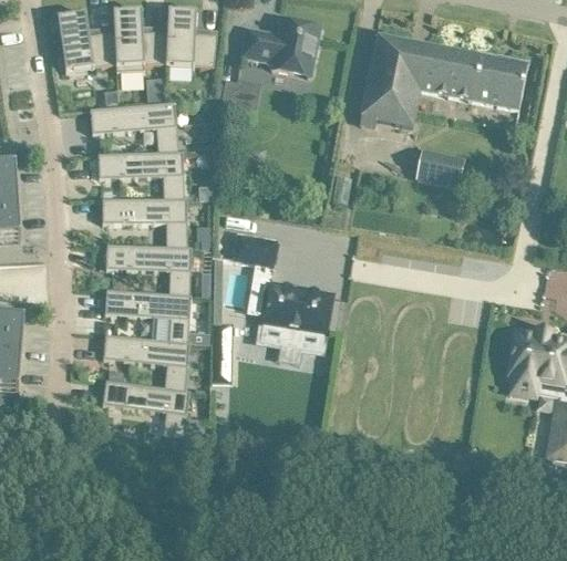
[(166,63),(167,31),(143,32),(142,10),(113,11),(114,32),(116,64),(116,66),(144,65),(144,64),(166,63)]
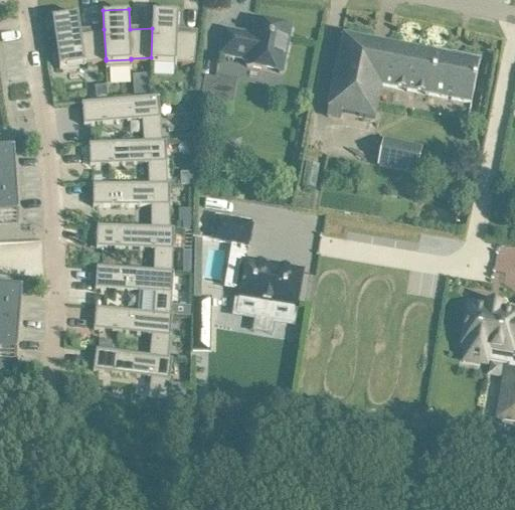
[(153,9),(152,28),(151,57),(150,59),(176,60),(193,61),(197,32),(177,31),(178,10),(153,9)]
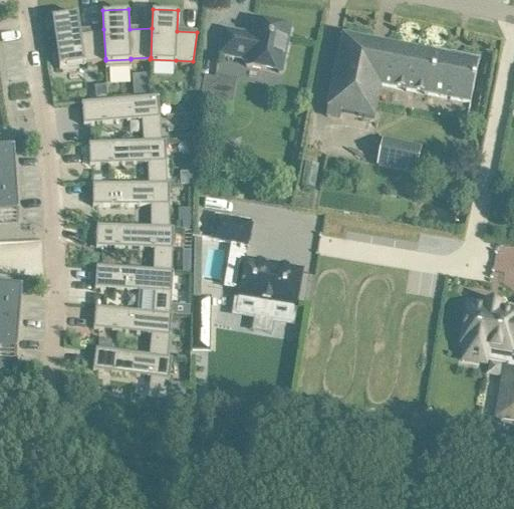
[(105,58),(103,29),(80,32),(77,11),(52,15),(59,65),(85,61),(105,58)]
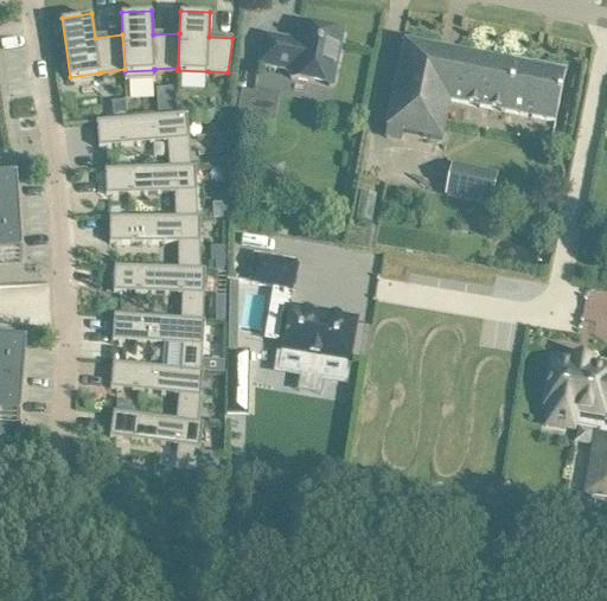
[(343,30),(318,25),(301,21),(298,37),(263,31),(259,61),(292,68),(291,74),(333,82),(343,30)]
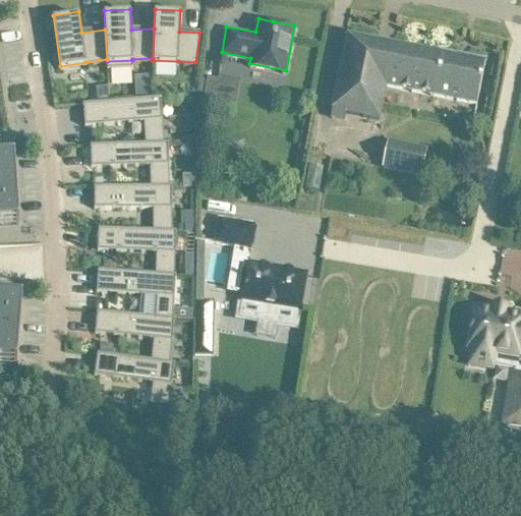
[(346,32),(343,51),(331,114),(344,116),(346,110),(379,116),(386,82),(476,101),(481,78),(485,58),(346,32)]
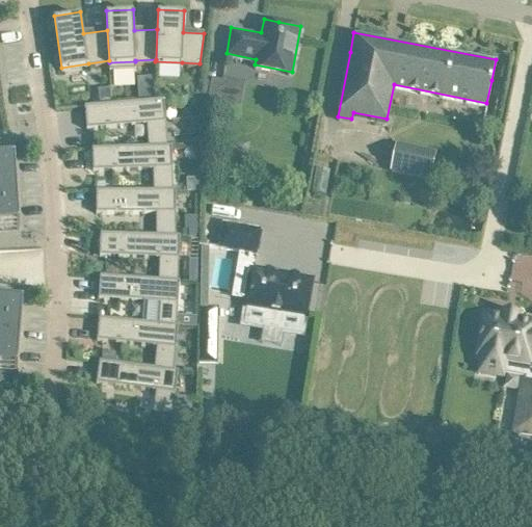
[(165,120),(163,97),(84,103),(86,126),(147,121),(149,143),(167,142),(165,120)]
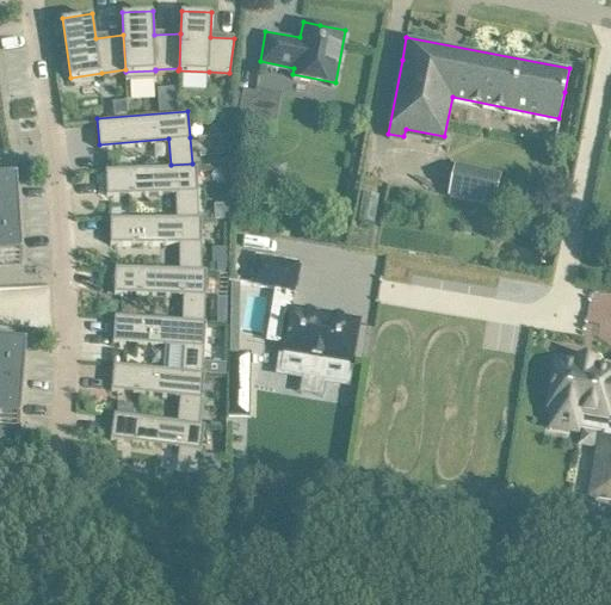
[(0,420),(19,423),(28,323),(0,320),(0,283),(42,281),(36,183),(17,184),(12,184),(0,124),(0,420)]
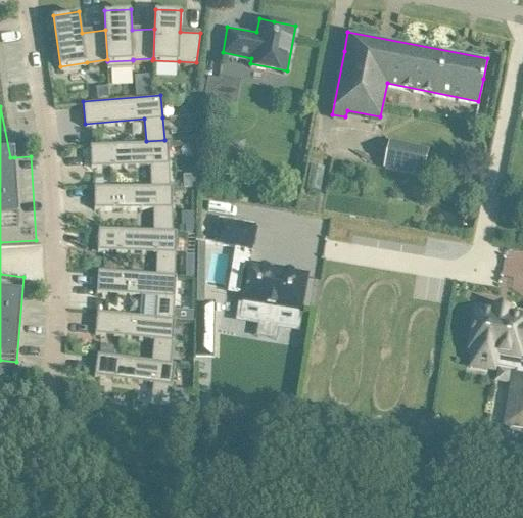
[(423,172),(427,147),(389,139),(384,165),(423,172)]
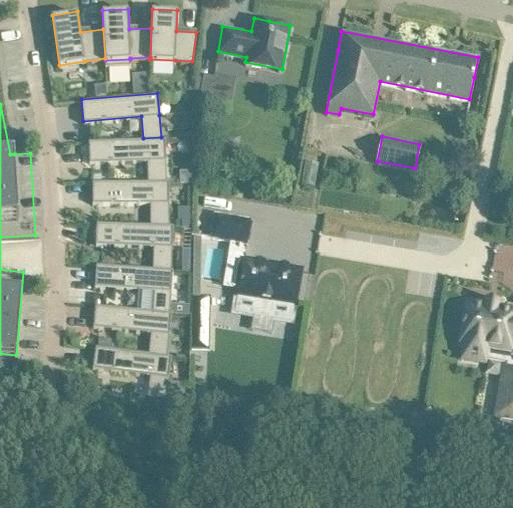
[(166,159),(165,137),(161,137),(143,138),(89,140),(89,161),(147,159),(148,180),(166,180),(165,159),(166,159)]
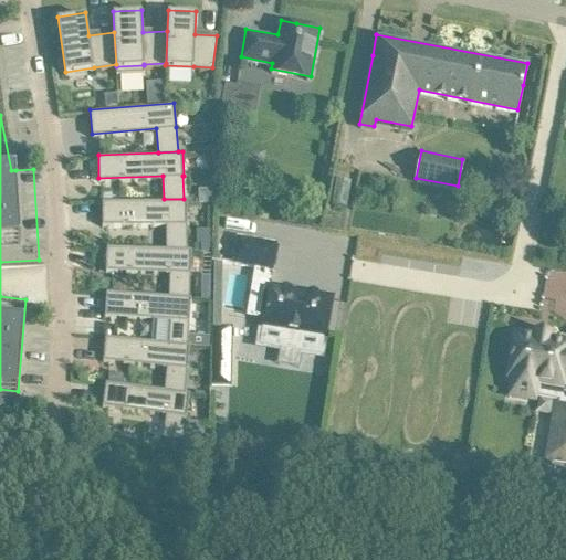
[(212,186),(198,186),(198,200),(212,199),(212,186)]
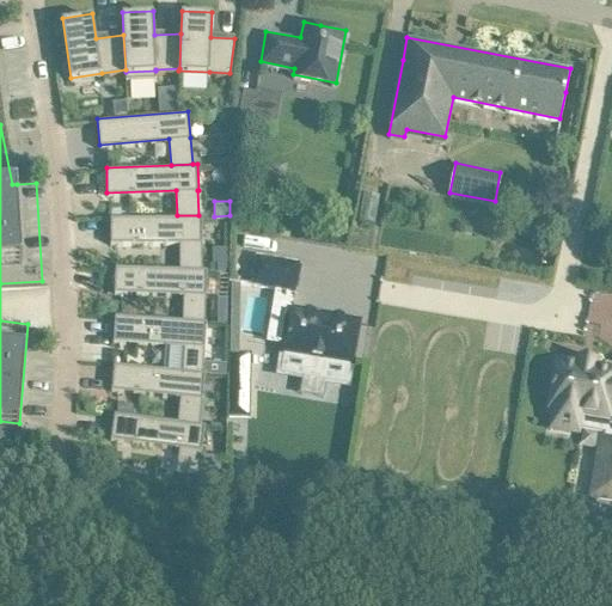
[(121,206),(111,206),(111,215),(121,215),(121,206)]
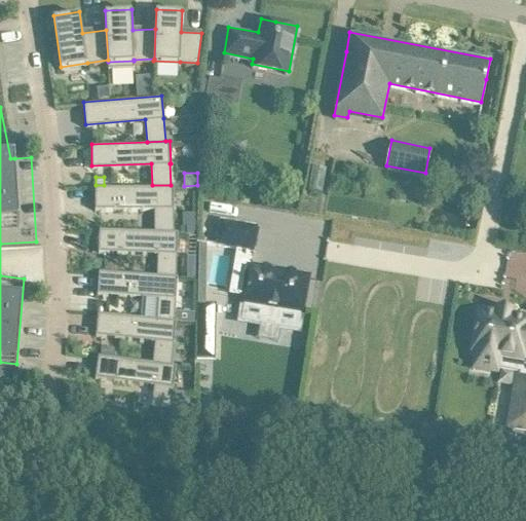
[(174,208),(174,185),(171,185),(152,185),(104,185),(96,185),(95,185),(95,208),(154,208),(154,229),(173,230),(173,208),(174,208)]
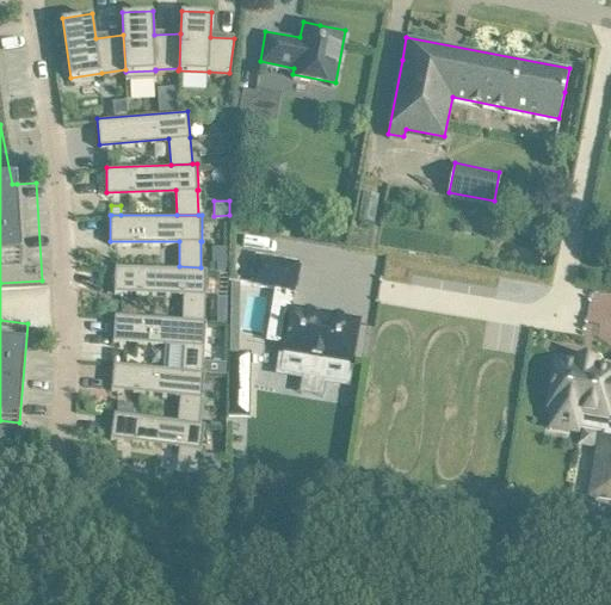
[(252,281),(295,288),(298,260),(257,253),(252,281)]
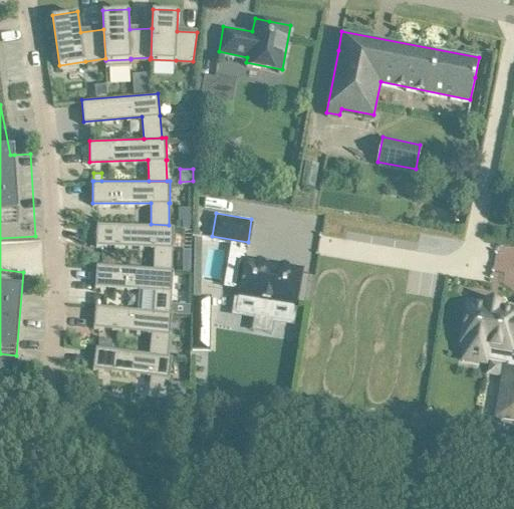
[(173,247),(174,225),(169,225),(151,224),(97,222),(96,244),(155,246),(154,267),(172,268),(173,247)]
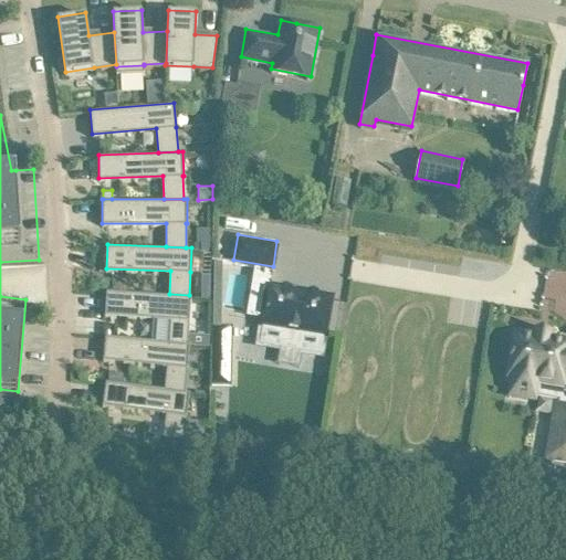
[(200,273),(200,295),(209,295),(210,273),(200,273)]
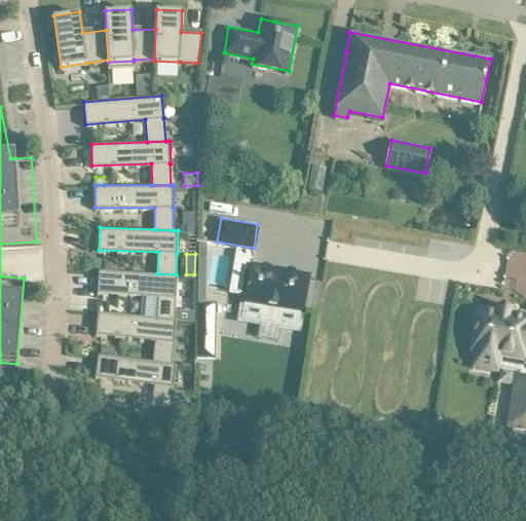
[(106,260),(105,270),(117,270),(117,261),(106,260)]
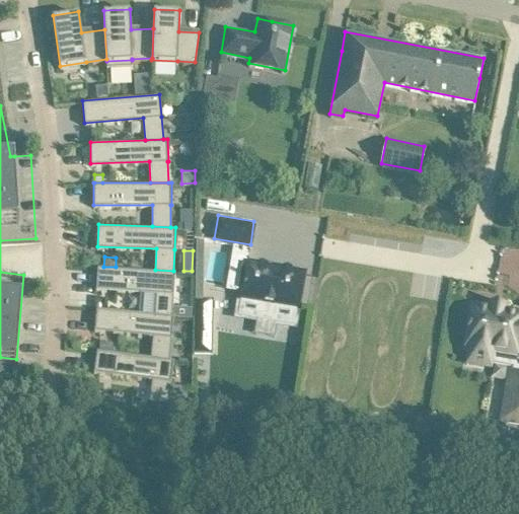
[(240,295),(237,312),(294,321),(297,304),(303,270),(246,261),(241,288),(240,295)]
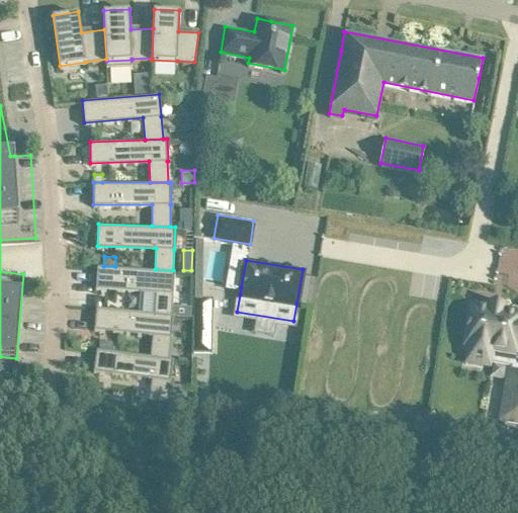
[(173,292),(175,270),(173,270),(155,269),(115,266),(103,266),(97,265),(96,287),(155,291),(153,312),(171,314),(171,311),(172,305),(173,292)]
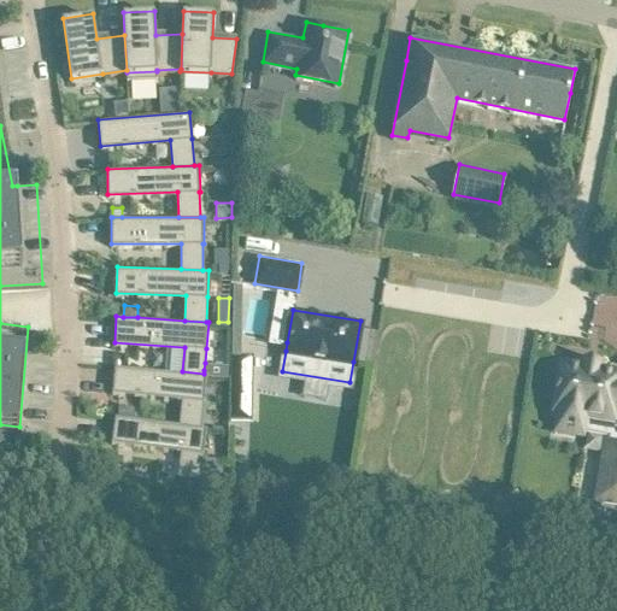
[(254,353),(233,353),(231,419),(253,419),(254,353)]
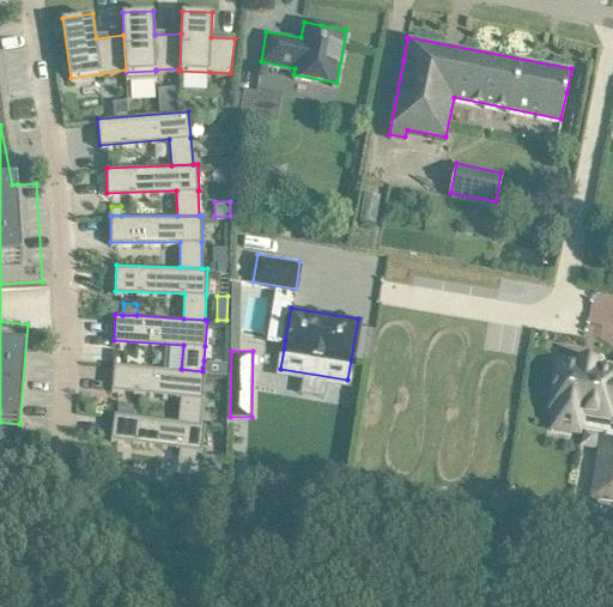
[(596,359),(578,356),(578,360),(557,357),(550,405),(554,406),(551,425),(580,430),(582,411),(607,414),(604,433),(602,433),(593,493),(612,497),(612,365),(596,363),(596,359)]
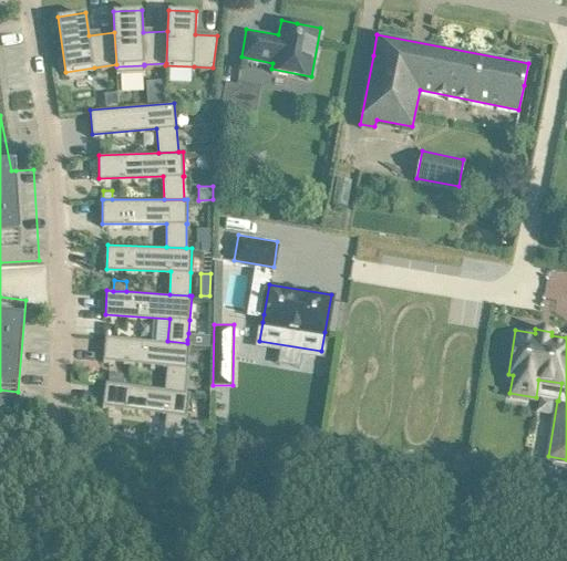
[(187,340),(187,343),(191,343),(209,345),(209,334),(188,333),(187,340)]
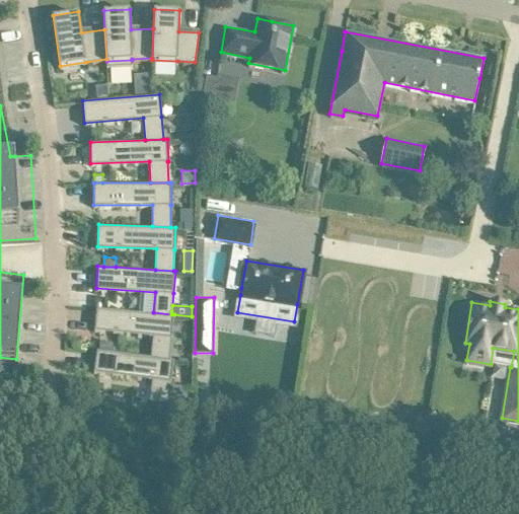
[(153,312),(97,307),(95,328),(153,335),(151,356),(169,358),(171,337),(174,314),(171,314),(153,312)]
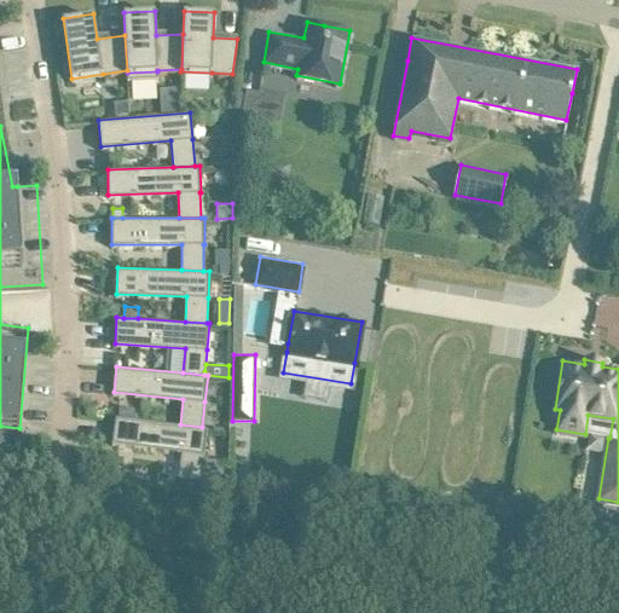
[(115,416),(111,441),(181,451),(178,478),(197,480),(197,484),(227,489),(227,460),(203,457),(203,456),(203,454),(207,428),(202,427),(179,424),(115,416)]
